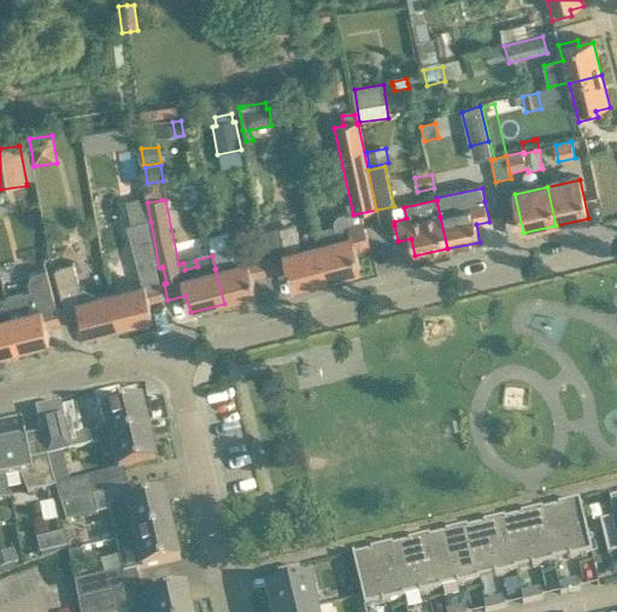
[(317,243),(327,280),(360,271),(356,253),(370,249),(366,235),(364,225),(353,228),(352,222),(348,217),(344,215),(339,217),(335,221),(334,225),(336,231),(316,236),(317,243)]
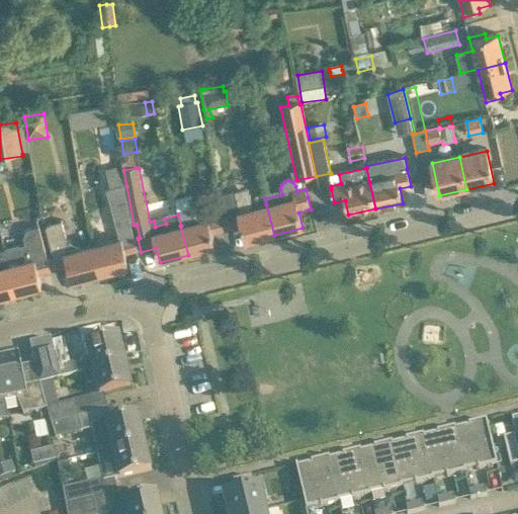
[(118,240),(93,246),(100,274),(128,267),(125,256),(138,253),(134,239),(131,226),(134,225),(126,186),(107,191),(116,229),(118,240)]
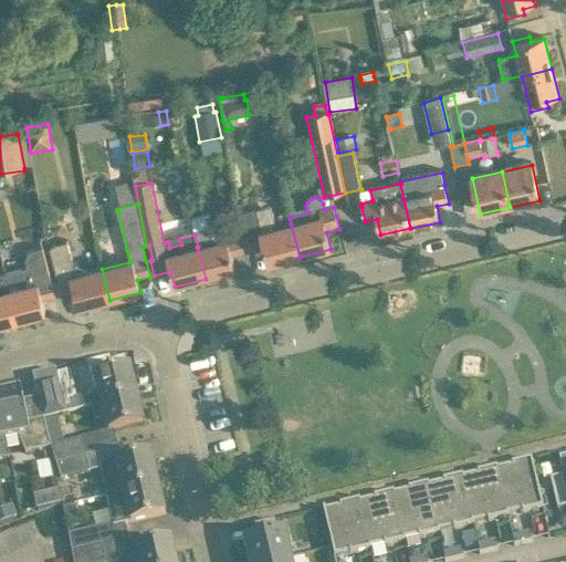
[(248,238),(244,239),(249,253),(265,249),(269,264),(300,257),(291,224),(275,228),(271,207),(242,214),(248,238)]
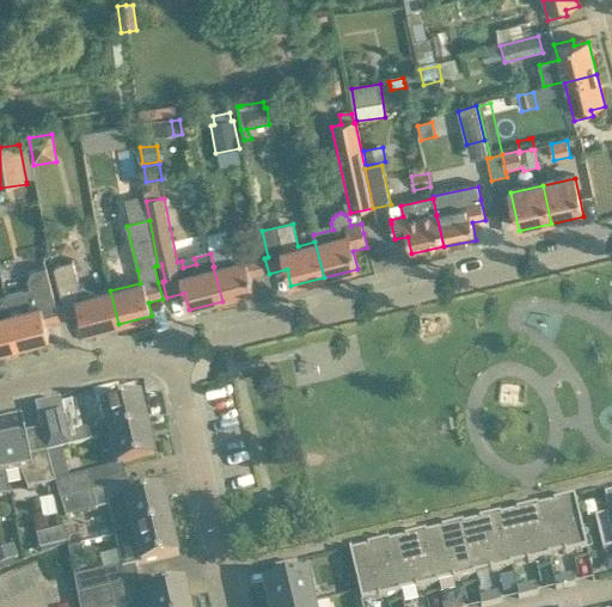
[(213,267),(222,301),(255,293),(251,279),(269,274),(264,258),(246,263),(242,244),(210,251),(210,253),(214,267),(213,267)]
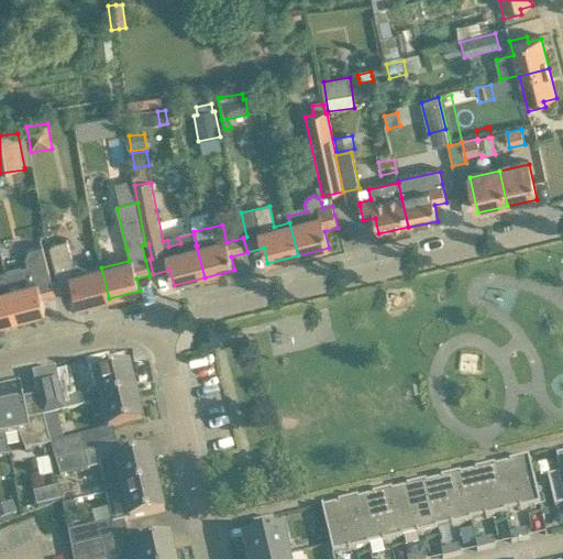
[(59,287),(57,288),(58,295),(75,292),(79,307),(109,298),(101,267),(86,272),(77,265),(74,266),(67,242),(51,247),(59,287)]
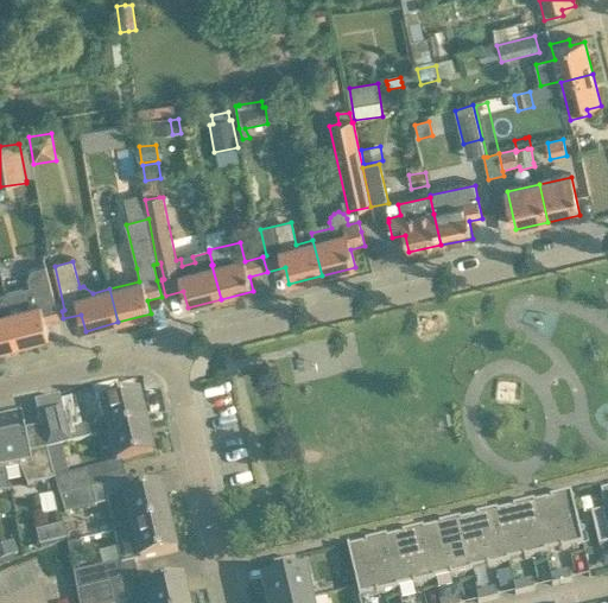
[(2,296),(17,346),(49,337),(45,323),(63,318),(62,311),(57,312),(46,267),(33,272),(29,279),(31,289),(2,296)]
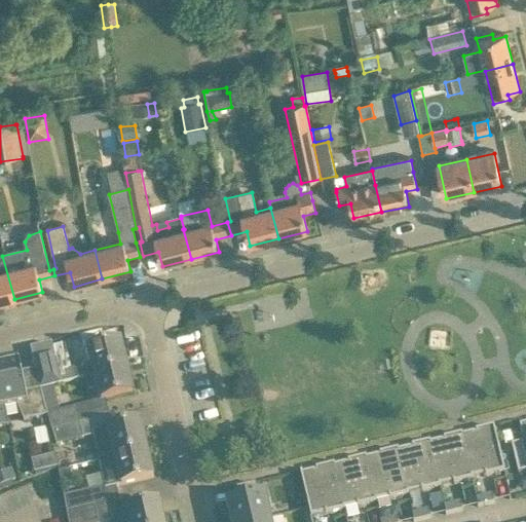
[(0,256),(0,302),(2,302),(3,306),(13,303),(12,300),(14,299),(2,256),(0,256)]
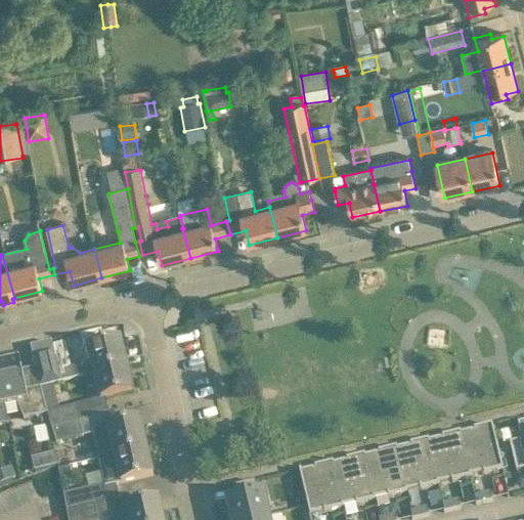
[(53,358),(34,363),(41,392),(53,389),(86,381),(127,372),(124,359),(128,359),(125,346),(121,347),(121,346),(104,350),(101,336),(80,341),(87,371),(58,378),(53,358)]
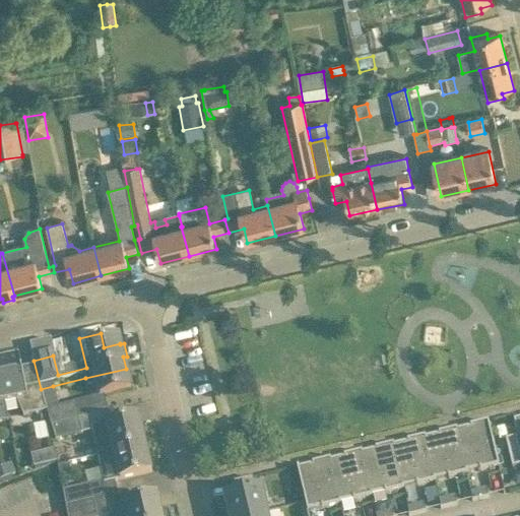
[(0,368),(0,383),(5,408),(17,406),(23,421),(46,415),(40,390),(26,393),(20,364),(0,368)]
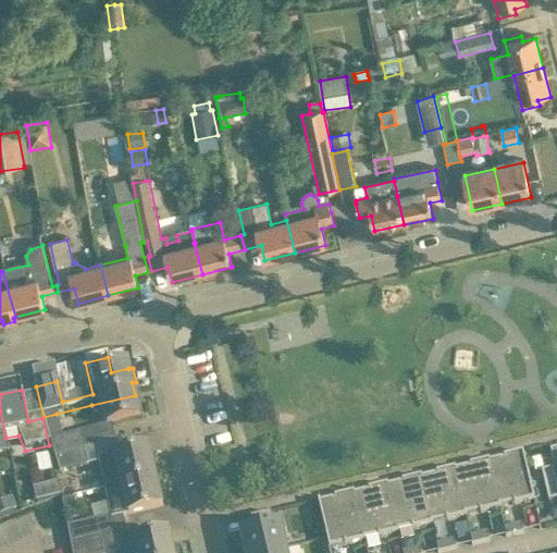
[(135,395),(91,405),(95,418),(104,416),(108,430),(141,422),(135,395)]
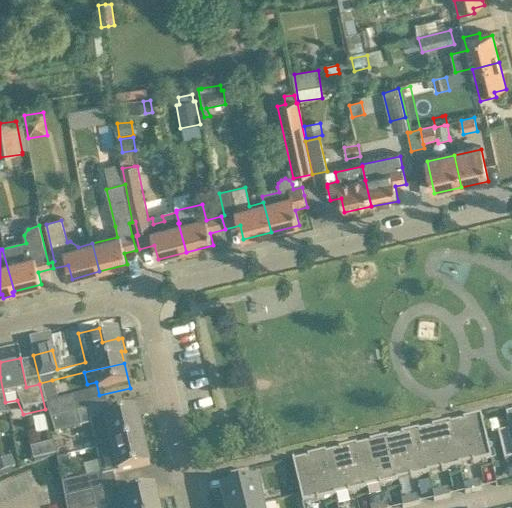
[(40,383),(39,383),(39,384),(45,409),(47,409),(51,425),(77,418),(73,402),(59,406),(52,380),(40,383)]
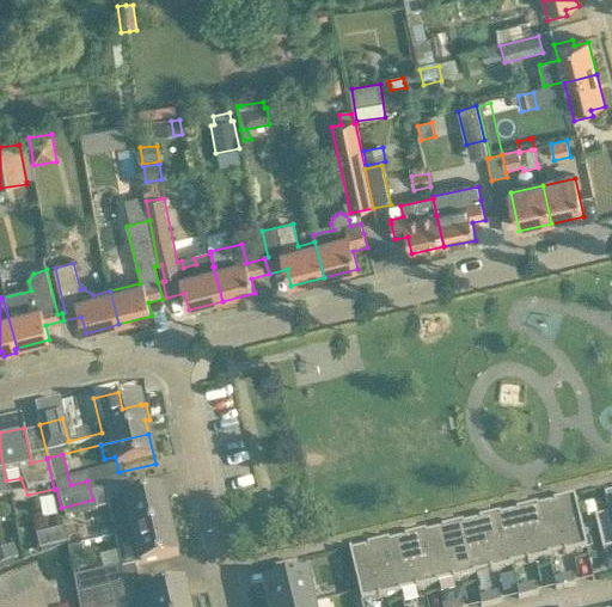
[(132,504),(108,510),(111,525),(116,544),(171,529),(163,497),(132,504)]
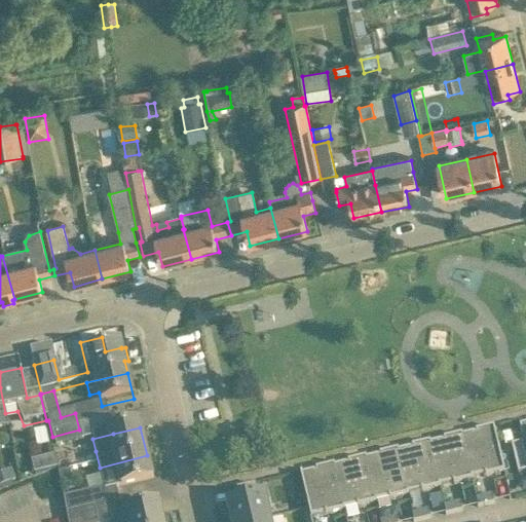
[(516,465),(525,462),(525,429),(520,431),(524,448),(512,451),(516,465)]
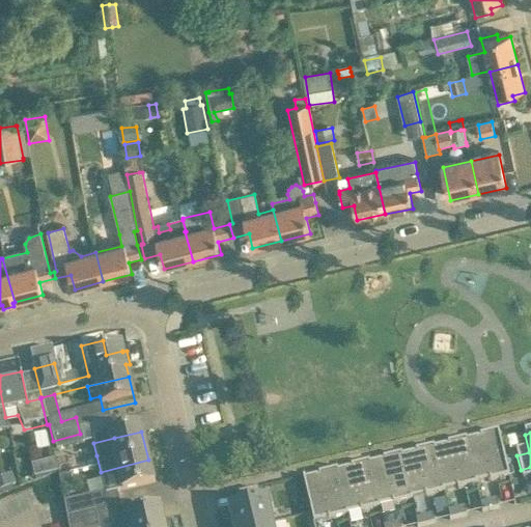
[(80,434),(53,441),(57,455),(84,448),(80,434)]
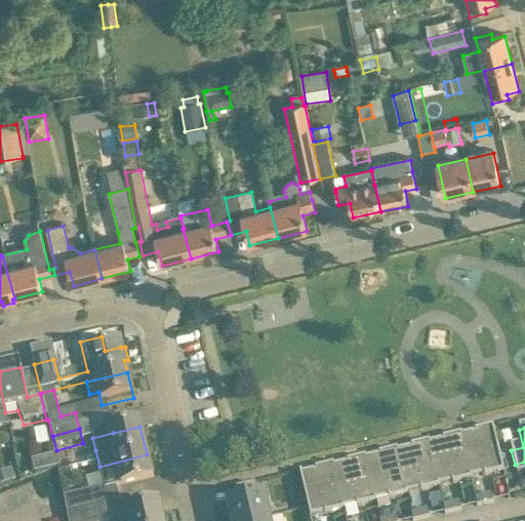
[(462,438),(461,439),(472,484),(474,484),(473,482),(487,479),(487,480),(505,476),(493,431),(476,435),(476,437),(463,440),(462,438)]
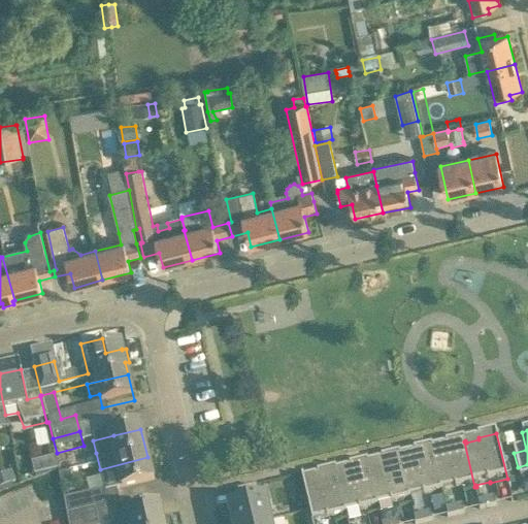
[(433,449),(431,449),(442,494),(444,494),(443,492),(458,489),(458,491),(474,487),(464,441),(447,446),(447,447),(433,450),(433,449)]
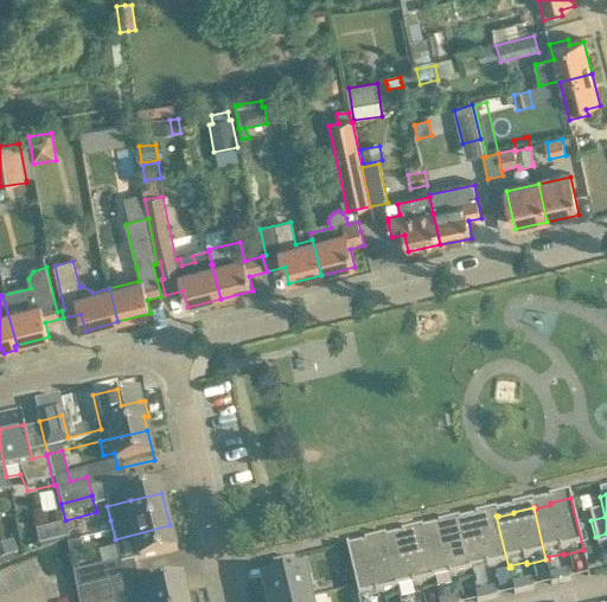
[(461,524),(459,525),(472,577),(473,576),(473,575),(490,571),(490,572),(509,568),(496,516),(477,520),(477,523),(461,526),(461,524)]
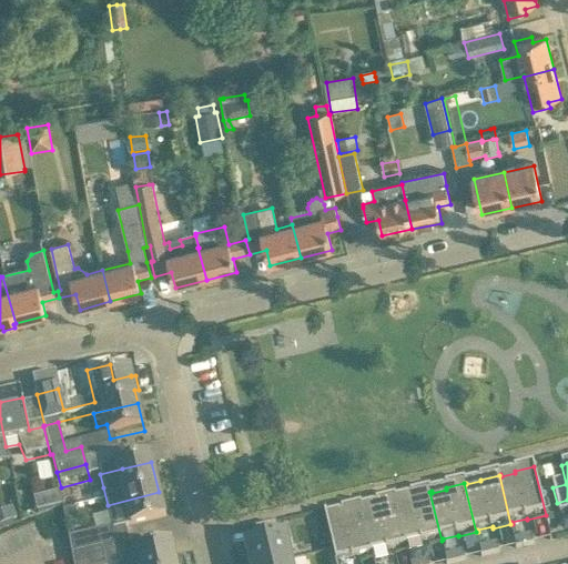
[(108,505),(114,533),(114,534),(125,531),(130,530),(130,531),(165,522),(159,492),(108,505)]
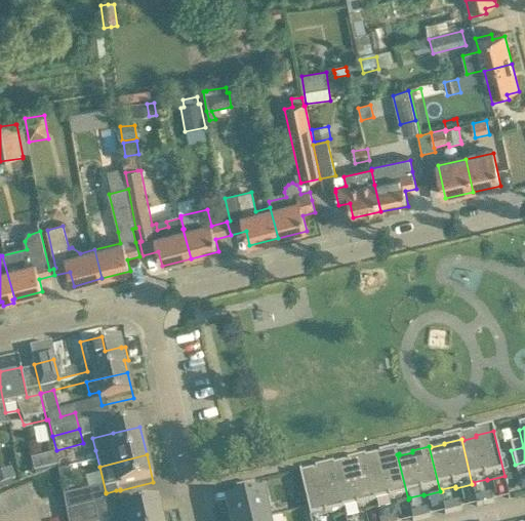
[(367,462),(365,462),(376,507),(377,507),(377,505),(391,502),(392,504),(408,499),(397,454),(379,458),(380,459),(367,463),(367,462)]
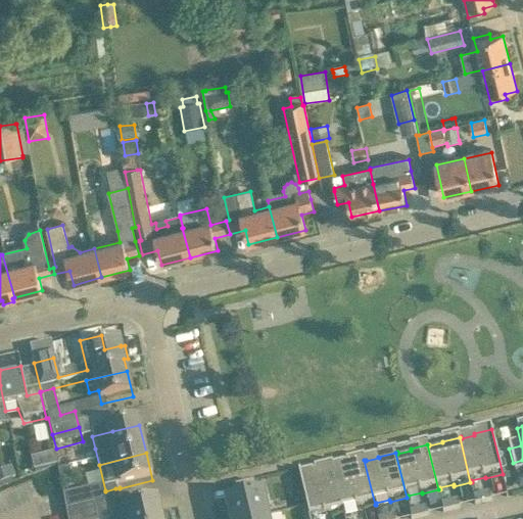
[(53,456),(31,462),(34,474),(56,468),(53,456)]
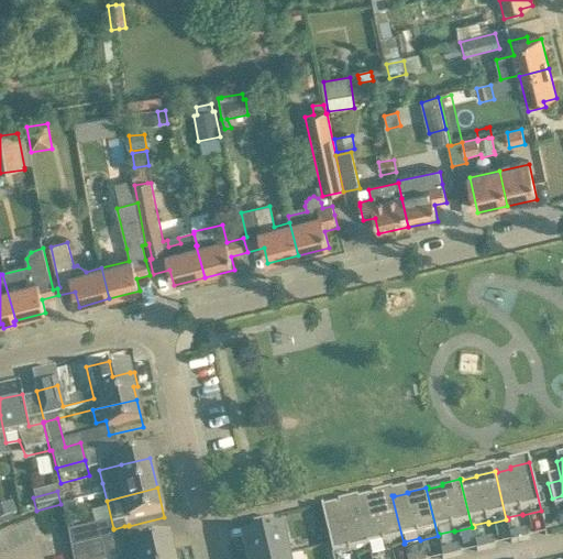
[(404,544),(392,495),(373,500),(374,502),(360,505),(360,503),(357,503),(370,552),(371,551),(371,550),(385,547),(386,548),(404,544)]
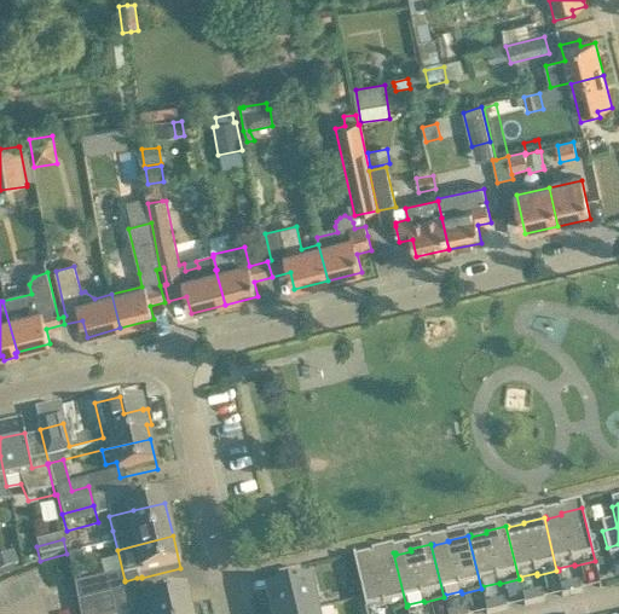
[(618,544),(607,548),(611,565),(618,561),(618,544)]
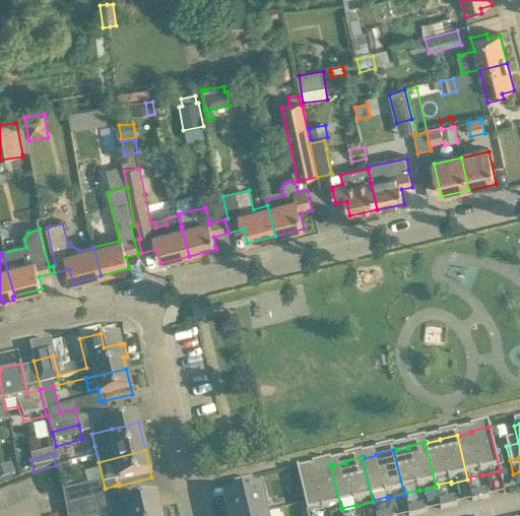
[(324,514),(341,510),(330,464),(312,469),(313,470),(300,473),(300,472),(298,472),(309,515),(310,515),(323,512),(324,514)]
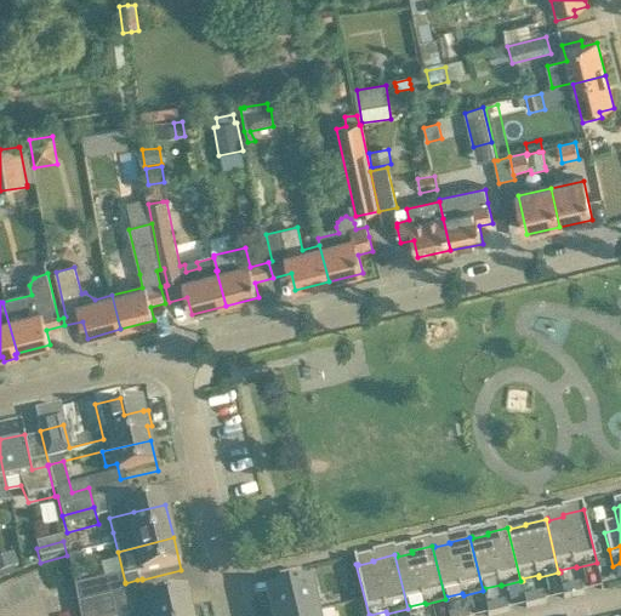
[(83,559),(69,563),(73,577),(85,575),(83,559)]
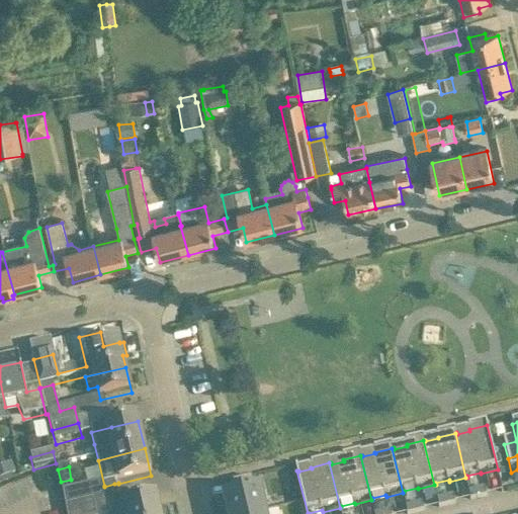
[(12,467),(0,473),(0,484),(16,478),(12,467)]
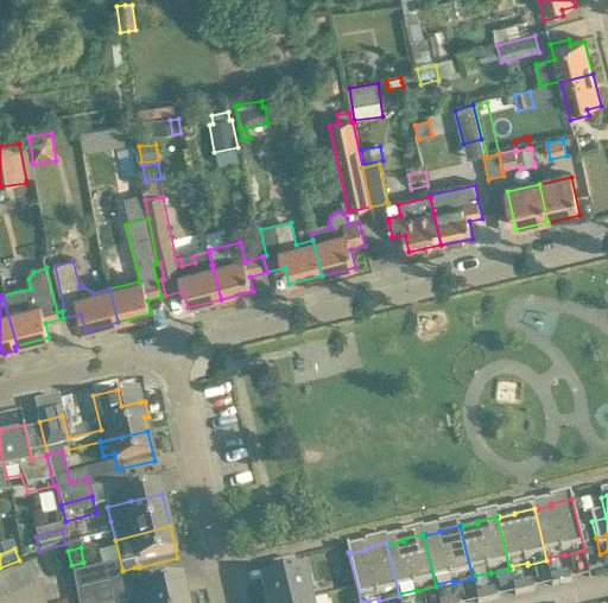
[(314,602),(304,563),(273,570),(277,584),(264,588),(266,602),(314,602)]
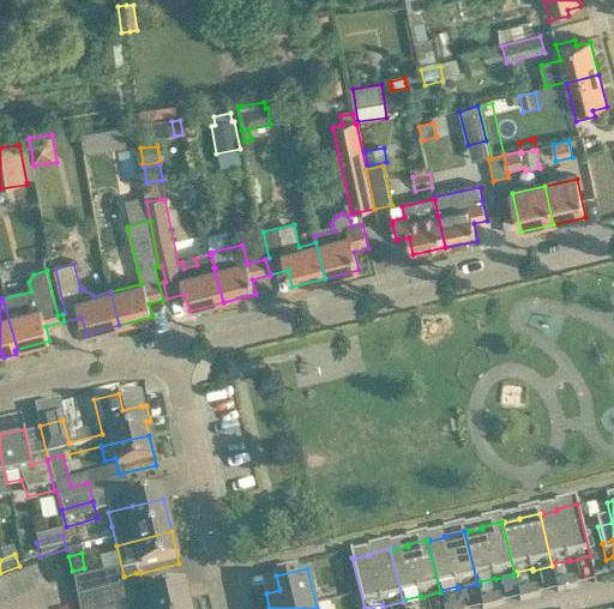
[(104,579),(76,586),(78,603),(112,596),(139,590),(139,588),(136,573),(124,577),(124,576),(104,579)]
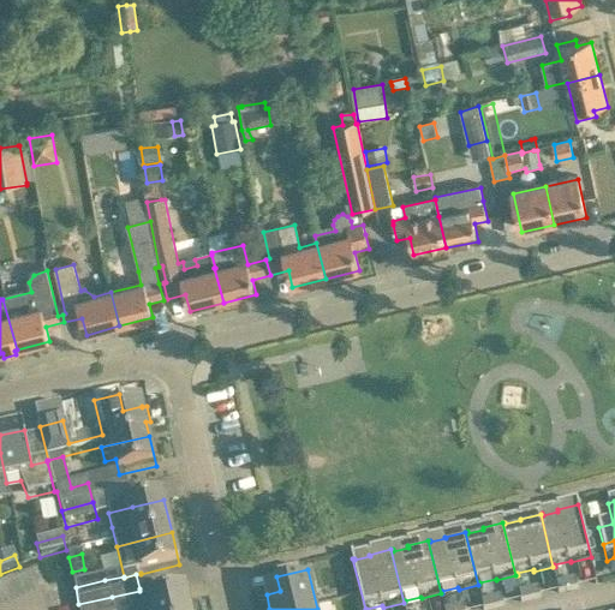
[(575,584),(556,588),(559,597),(557,597),(559,598),(579,593),(578,592),(577,592),(575,584)]
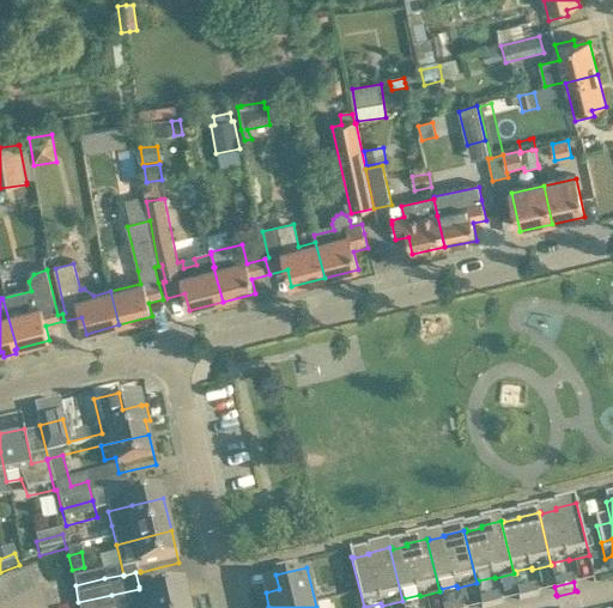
[(111,595),(78,602),(79,607),(131,607),(129,605),(141,601),(139,589),(111,595)]
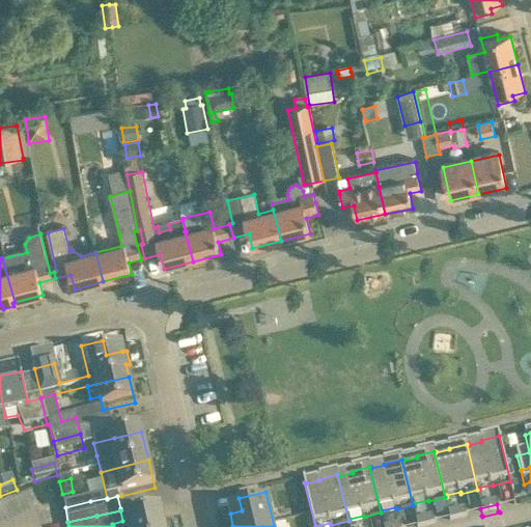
[(122,521),(112,524),(113,526),(164,526),(161,512),(140,517),(128,520),(122,521)]
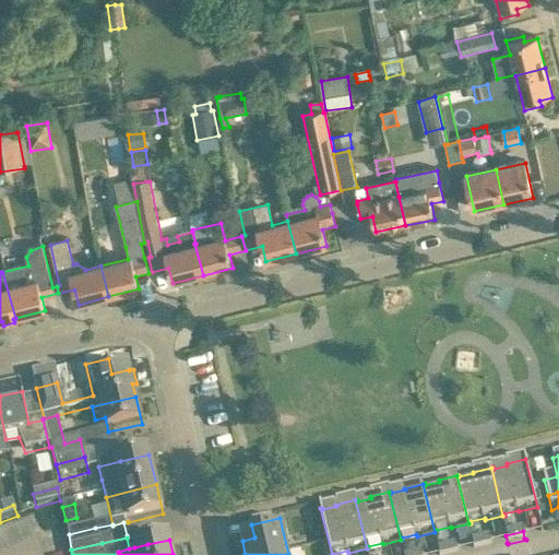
[(489,540),(472,543),(474,551),(473,551),(473,553),(492,548),(491,546),(490,547),(489,540)]
